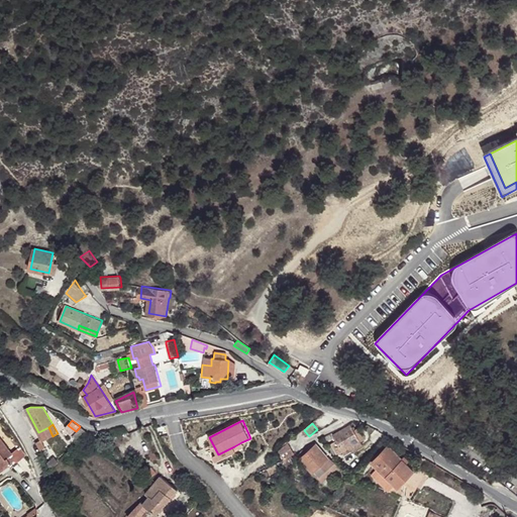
[(350,448),(362,441),(355,430),(353,426),(334,436),(336,442),(332,444),(338,454),(343,451),(350,448)]
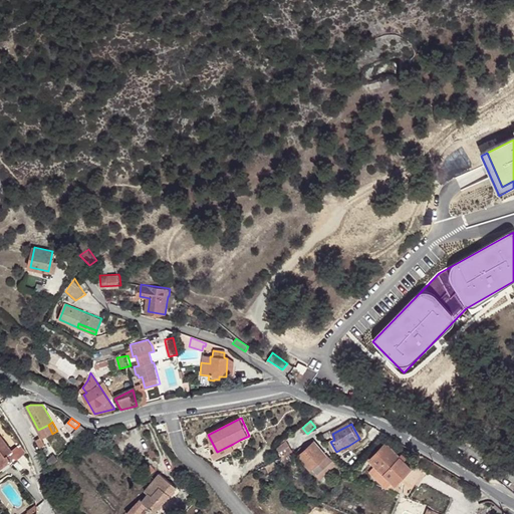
[(52,434),(48,425),(38,430),(43,439),(52,434)]
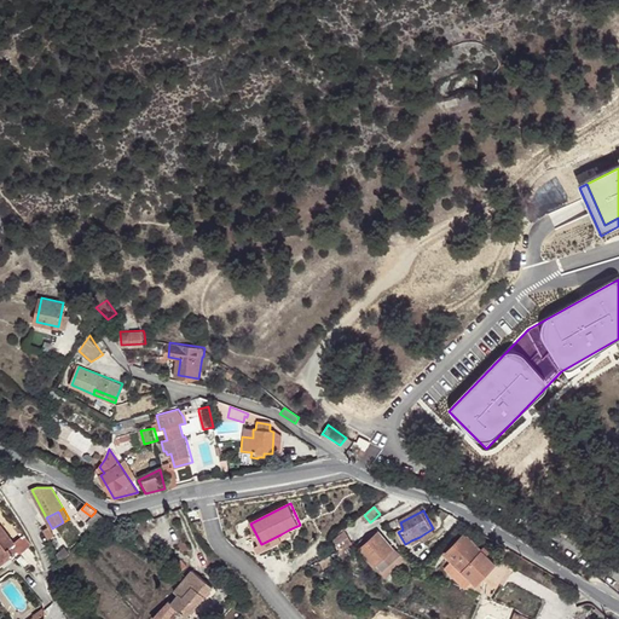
[(94,513),(91,516),(86,522),(92,526),(99,516),(94,513)]
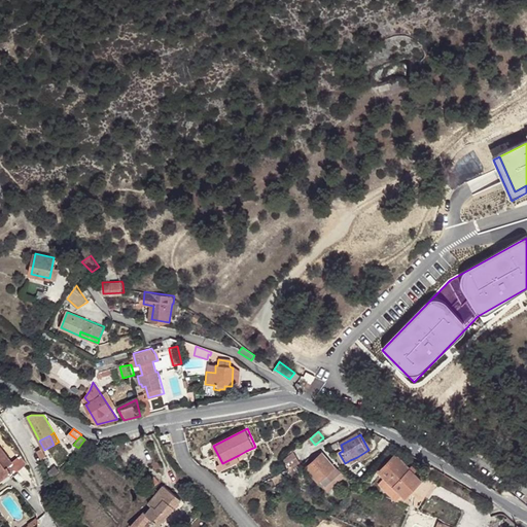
[(375,447),(370,438),(366,441),(364,437),(362,438),(369,450),(375,447)]
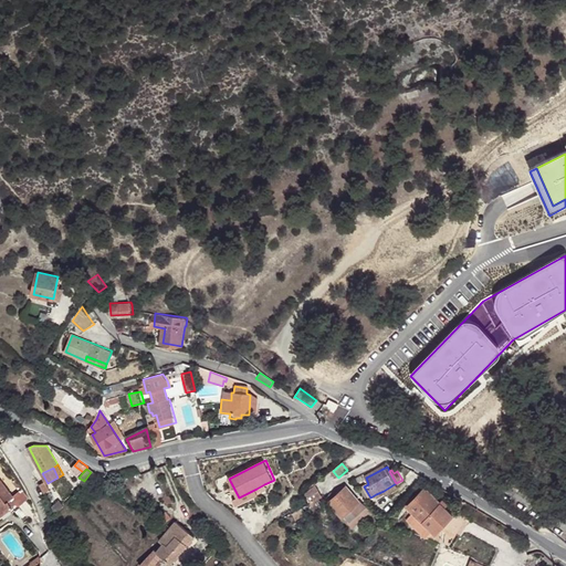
[(0,516),(2,520),(14,510),(10,504),(14,501),(19,505),(20,507),(30,499),(23,490),(20,492),(13,498),(0,479),(0,516)]
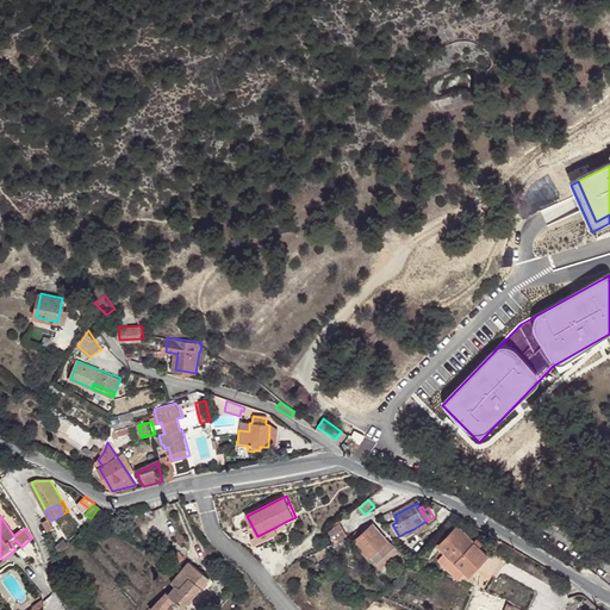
[(25,528),(18,517),(13,521),(22,530),(25,528)]
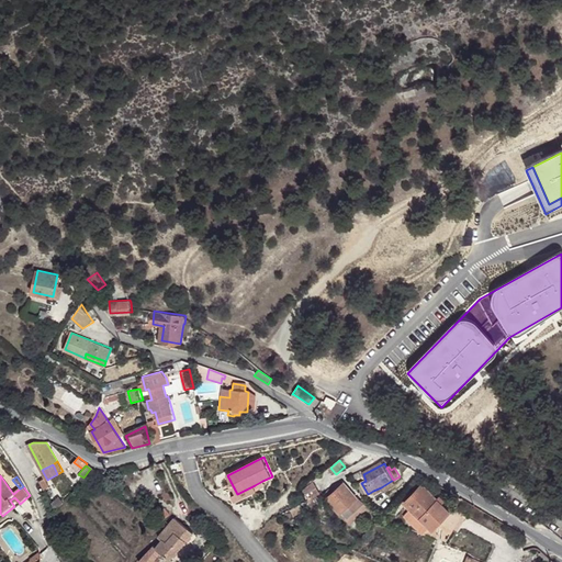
[(395,485),(393,480),(381,487),(383,491),(384,493),(395,485)]
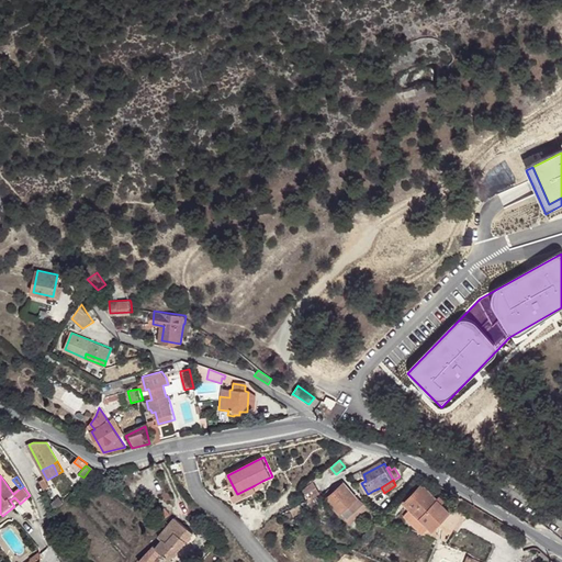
[(48,489),(45,481),(38,484),(43,492),(48,489)]
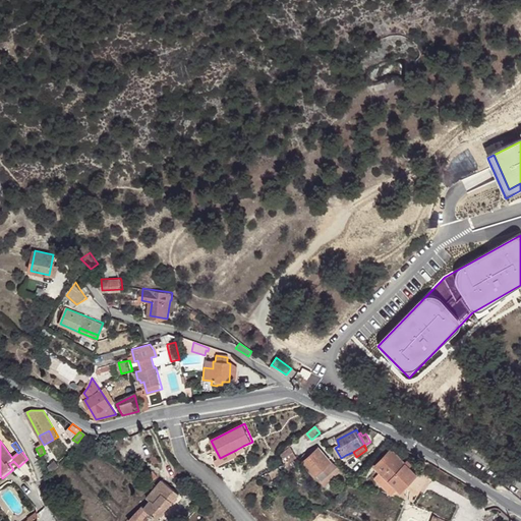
[(297,457),(292,447),(281,455),(288,462),(297,457)]
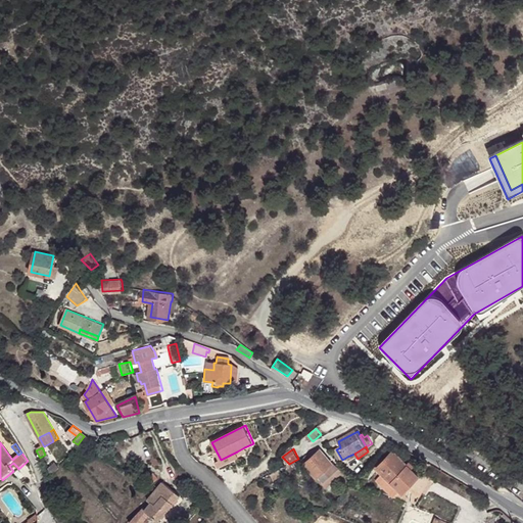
[(313,456),(303,462),(315,477),(323,488),(341,473),(333,463),(332,464),(320,449),(313,456)]
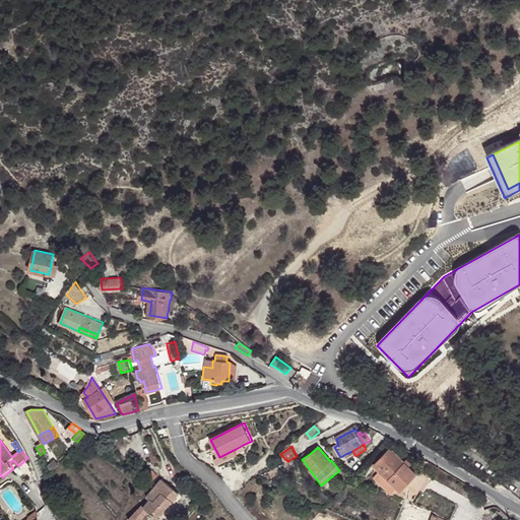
[(307,448),(298,454),(302,459),(311,453),(308,450),(307,448)]
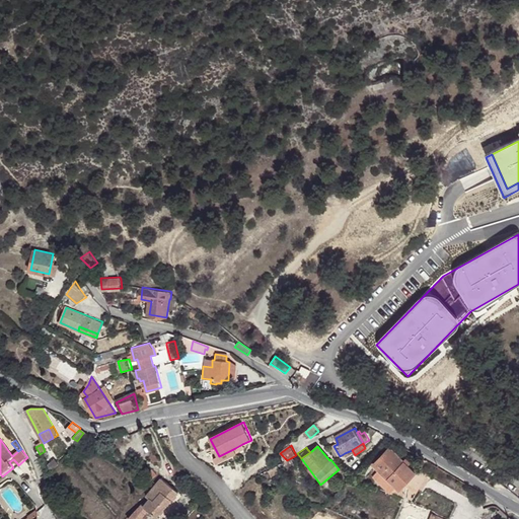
[(236,451),(235,448),(219,456),(215,457),(218,463),(237,453),(236,451)]
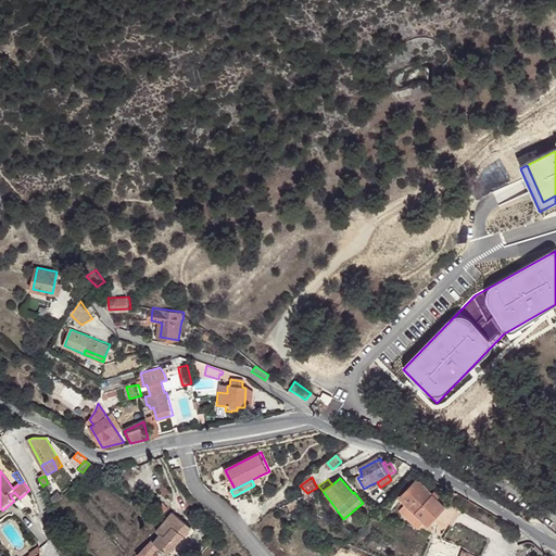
[(425,520),(441,503),(418,481),(402,497),(407,504),(402,509),(419,526),(425,520)]
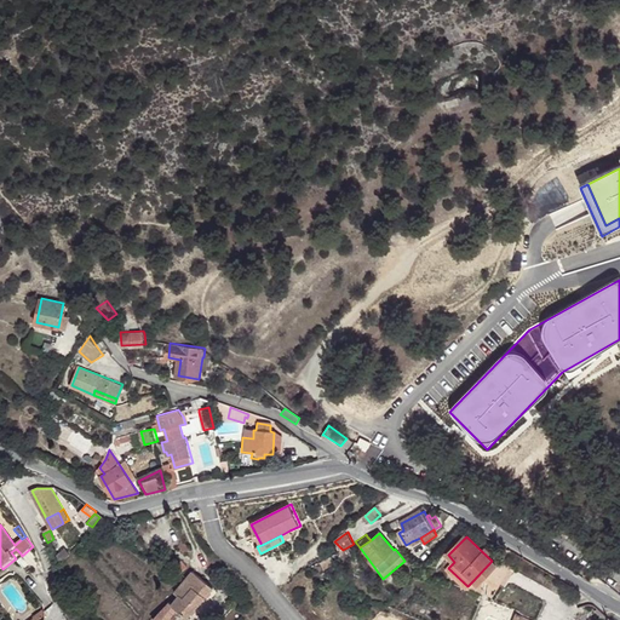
[(190,547),(183,541),(178,546),(185,552),(190,547)]
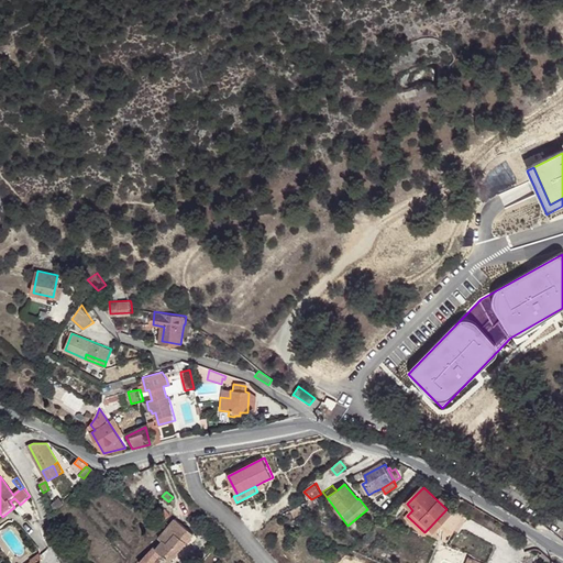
[(311,505),(323,498),(321,494),(311,499),(309,500),(311,505)]
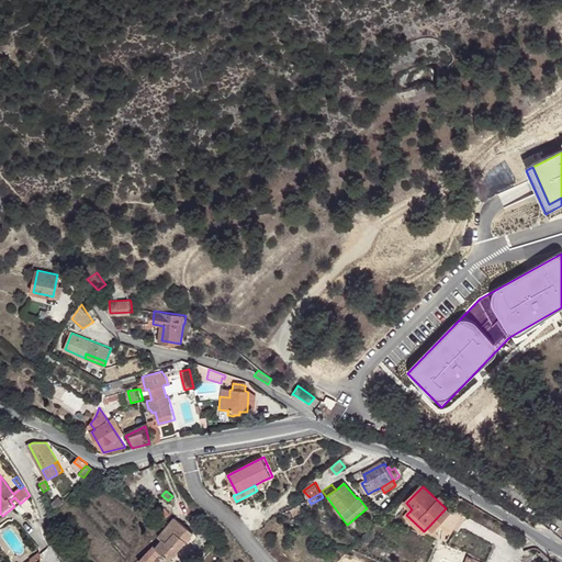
[(53,502),(57,507),(63,502),(58,496),(53,502)]
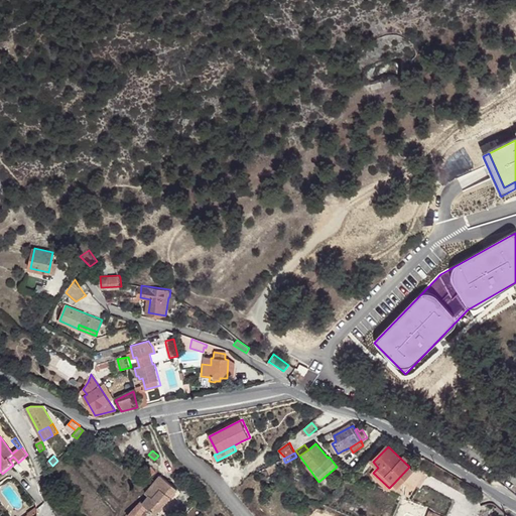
[(279,468),(276,463),(267,467),(269,473),(279,468)]
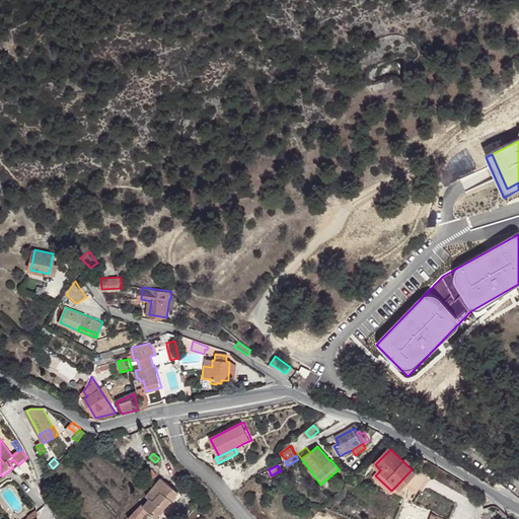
[(0,479),(1,480),(15,470),(13,467),(2,476),(0,473),(0,479)]
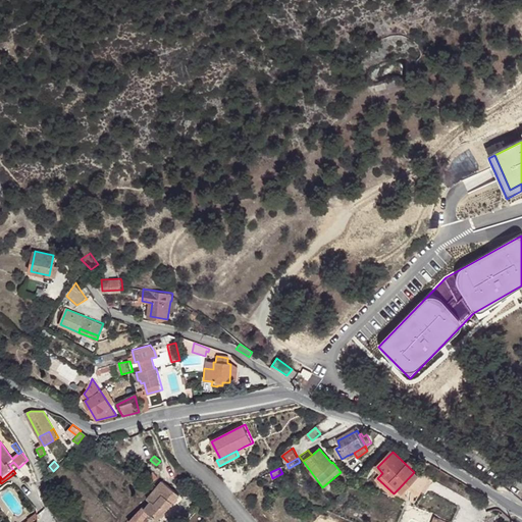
[(144,478),(150,485),(158,477),(152,472),(144,478)]
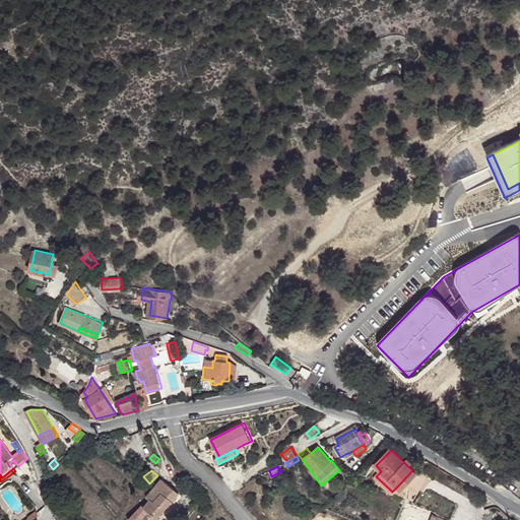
[(416,474),(412,470),(397,486),(401,491),(416,474)]
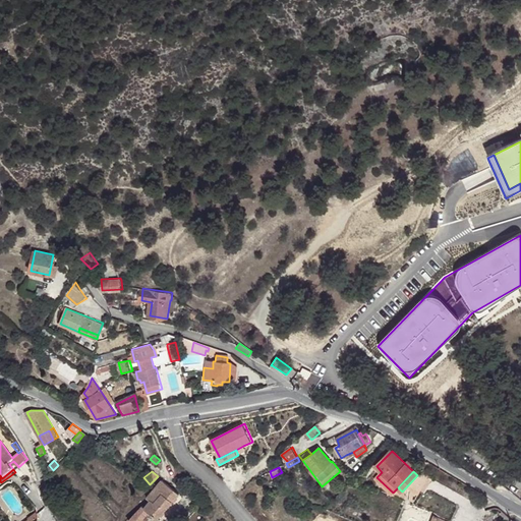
[(130,520),(131,520),(140,520),(150,512),(158,519),(179,494),(163,479),(148,497),(151,500),(145,507),(143,505),(130,520)]
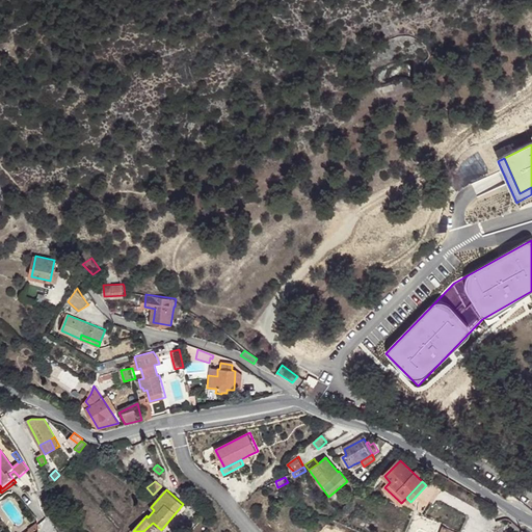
[(197,520),(206,530),(209,528),(201,517),(197,520)]
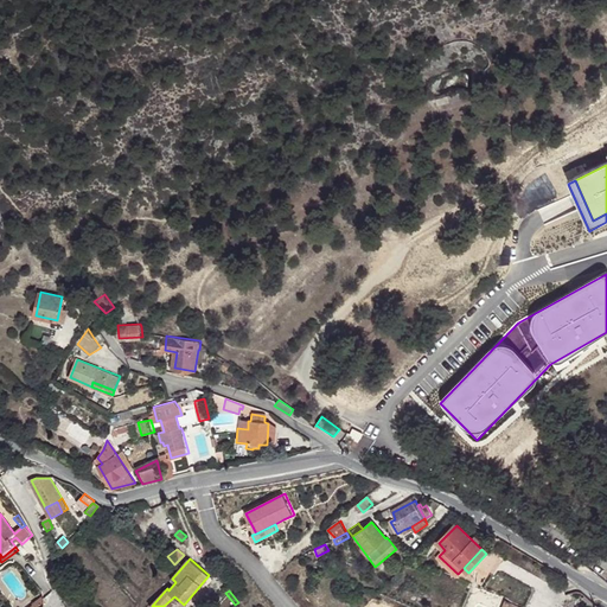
[(44,606),(44,596),(32,606),(31,606),(44,606)]
